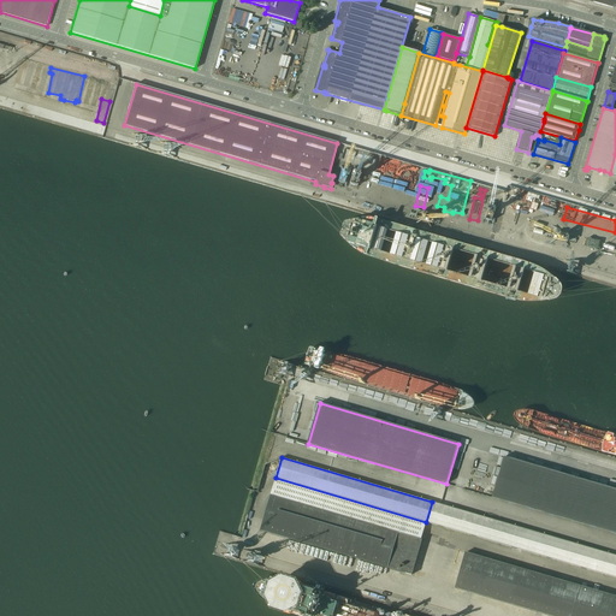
[(615,489),(504,457),(493,497),(615,533),(615,489)]
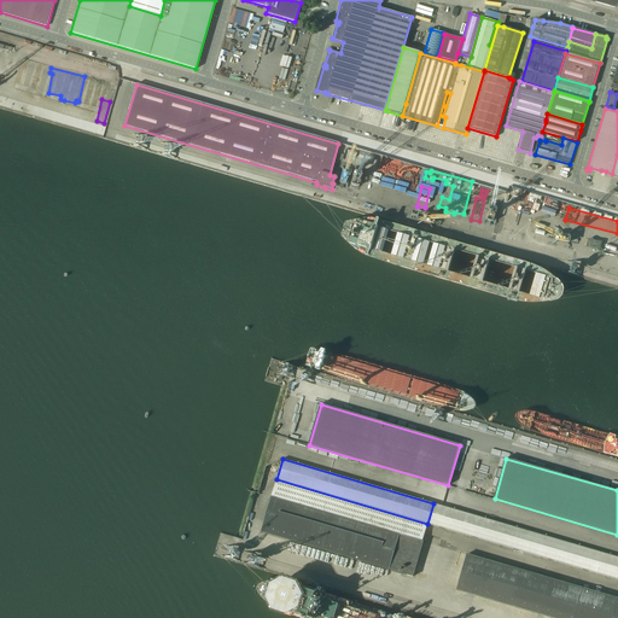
[(424,542),(423,542),(272,497),(261,532),(413,577),(424,542)]
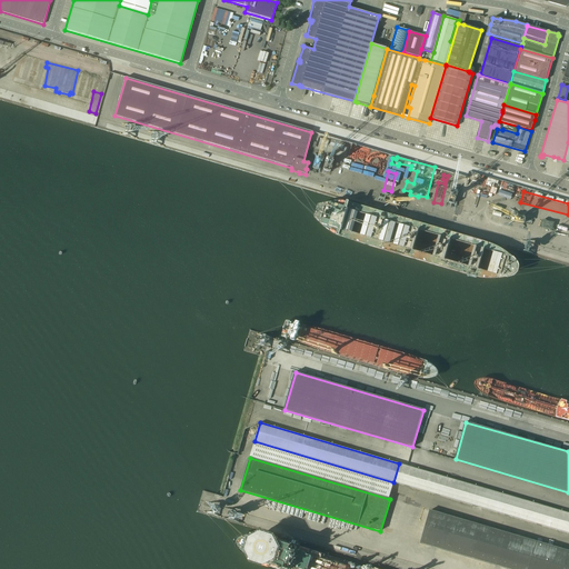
[(568,512),(399,463),(393,482),(568,533),(568,512)]
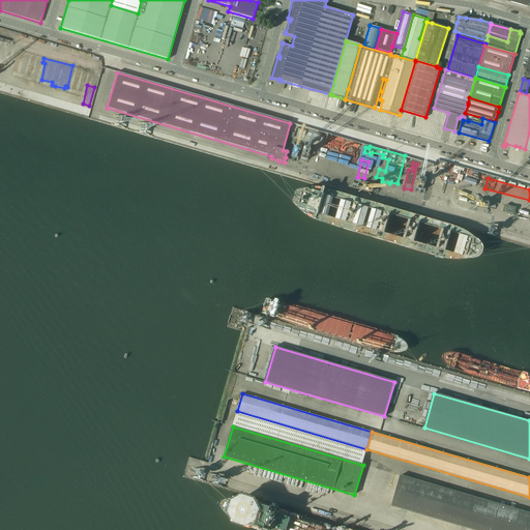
[(436,477),(418,472),(417,476),(424,478),(424,476),(430,477),(429,479),(435,481),(436,477)]
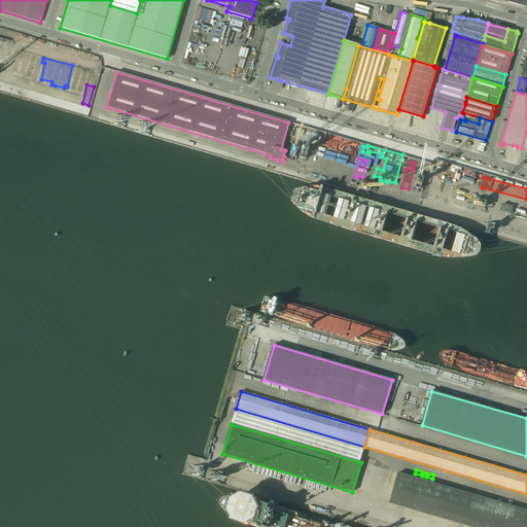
[(526,526),(526,510),(497,501),(398,472),(390,502),(473,526),(526,526)]
